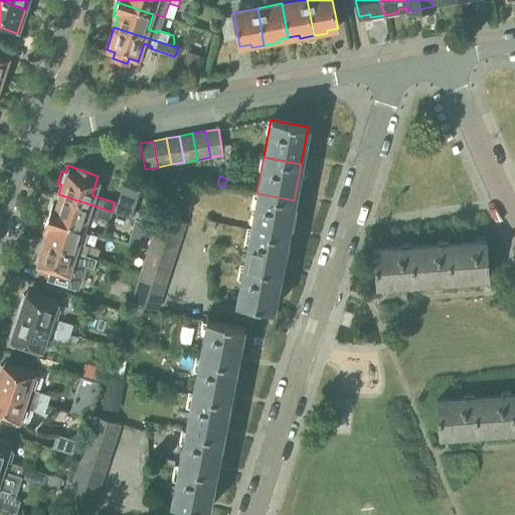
[(256,193),(249,230),(287,237),(294,200),(256,193)]
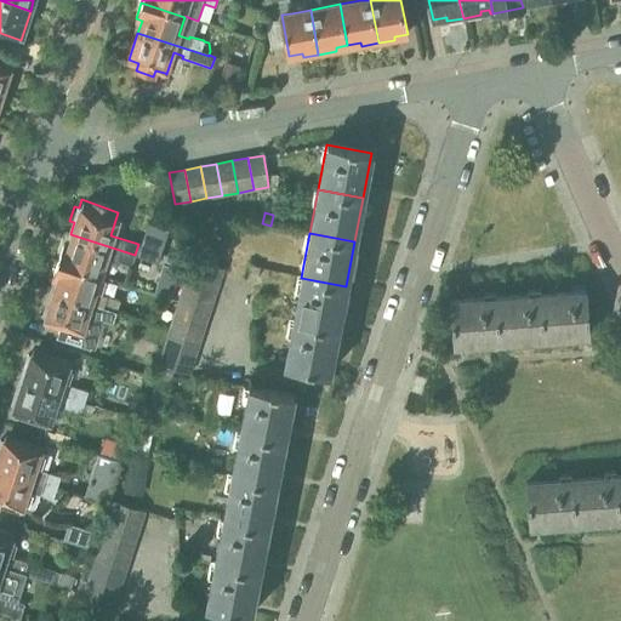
[(63,243),(57,263),(98,275),(103,257),(131,267),(135,255),(70,234),(67,244),(63,243)]
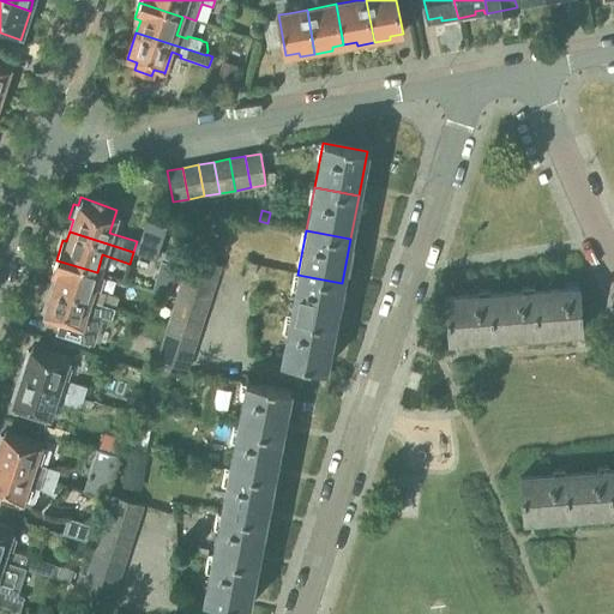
[(185,270),(216,280),(221,265),(209,262),(212,253),(197,248),(196,257),(190,256),(185,270)]
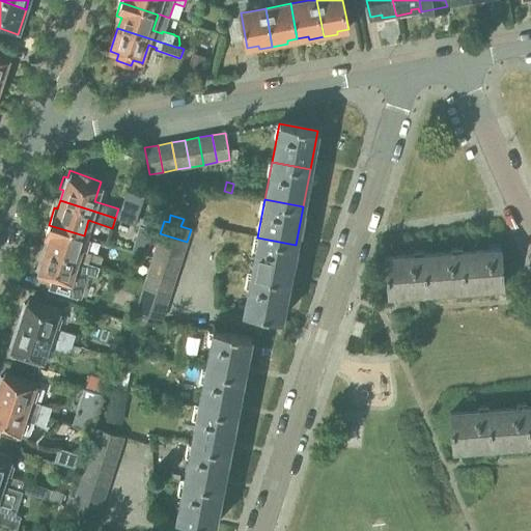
[(45,249),(100,267),(103,257),(80,250),(84,235),(49,225),(43,243),(47,244),(45,249)]
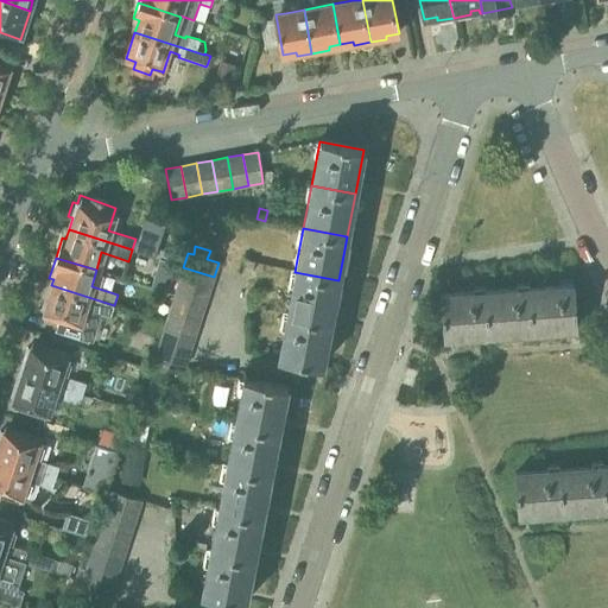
[(178,282),(209,292),(214,277),(183,267),(178,282)]
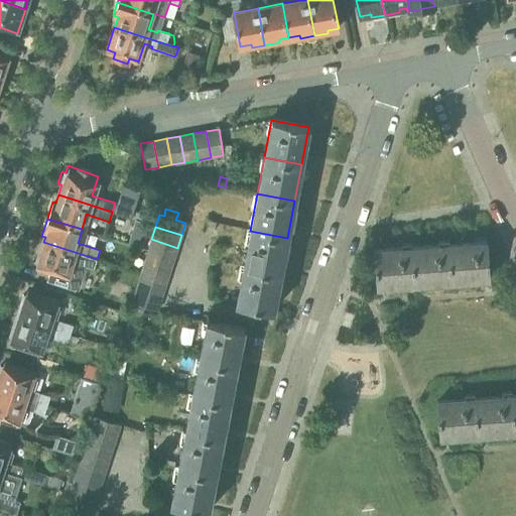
[(250,231),(243,267),(280,274),(287,238),(250,231)]
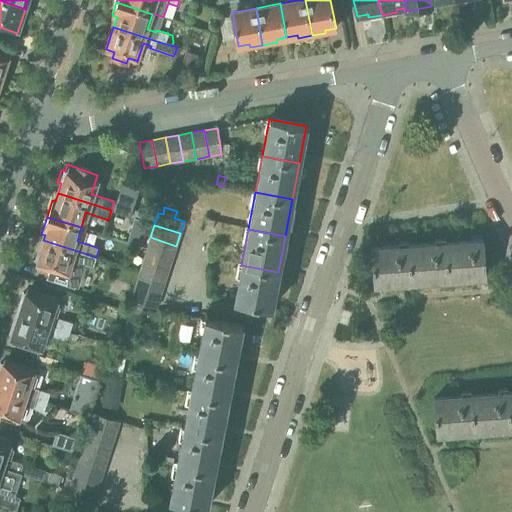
[(146,250),(172,258),(176,246),(150,237),(146,250)]
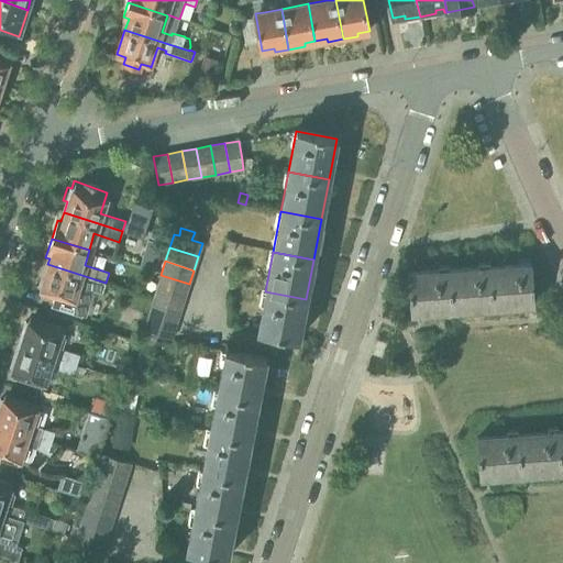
[(102,293),(106,283),(47,264),(44,275),(41,274),(36,286),(41,287),(37,295),(72,306),(78,283),(90,286),(89,289),(102,293)]
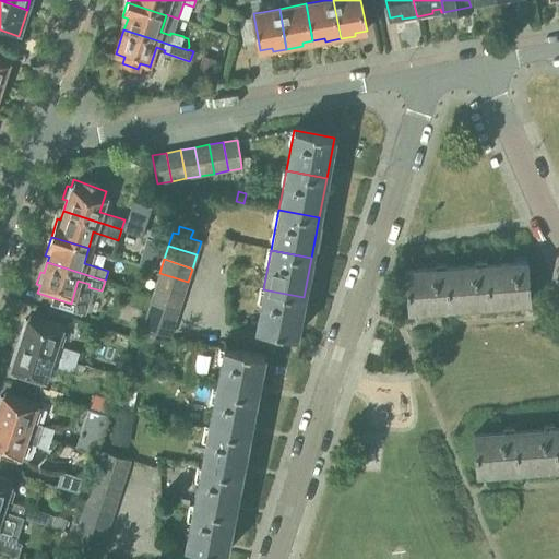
[(527,262),(523,263),(487,265),(489,306),(531,302),(527,262)]
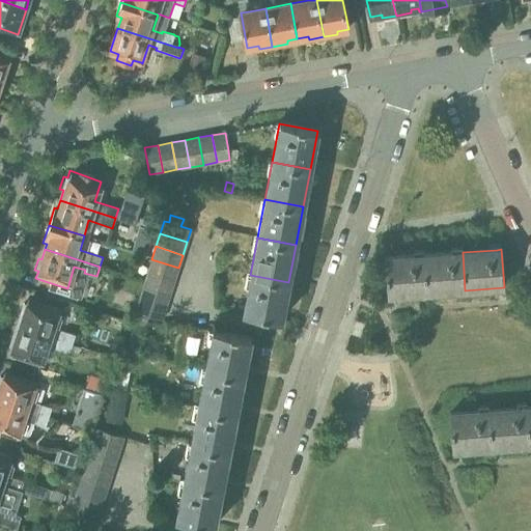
[(423,255),(426,294),(465,290),(463,252),(423,255)]
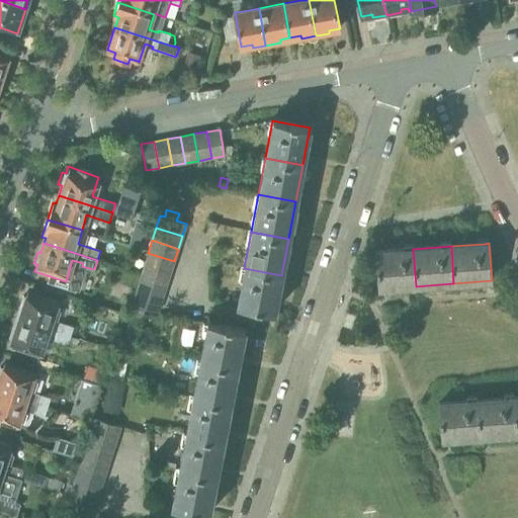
[(413,249),(374,252),(377,289),(416,286),(413,249)]
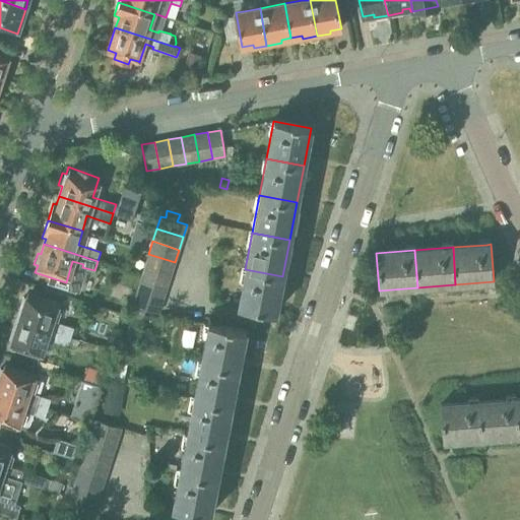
[(144,266),(171,275),(175,262),(148,254),(144,266)]
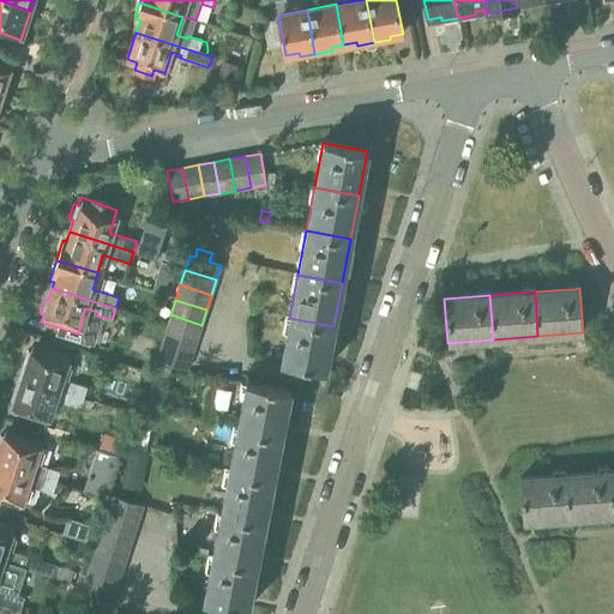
[(166,330),(197,339),(202,325),(170,314),(166,330)]
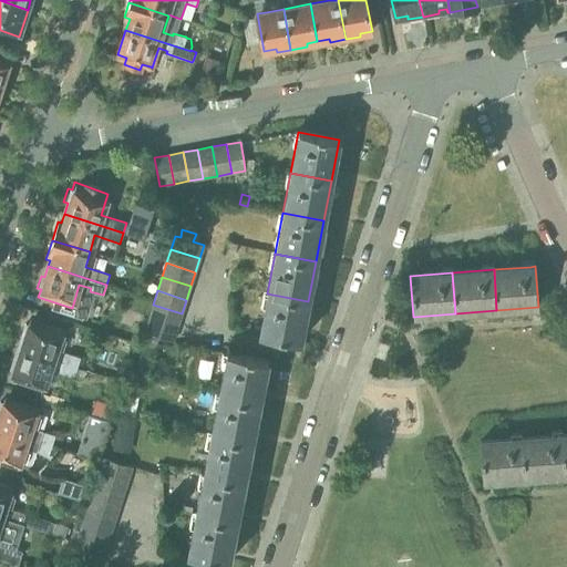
[(267,294),(259,334),(300,342),(308,301),(267,294)]
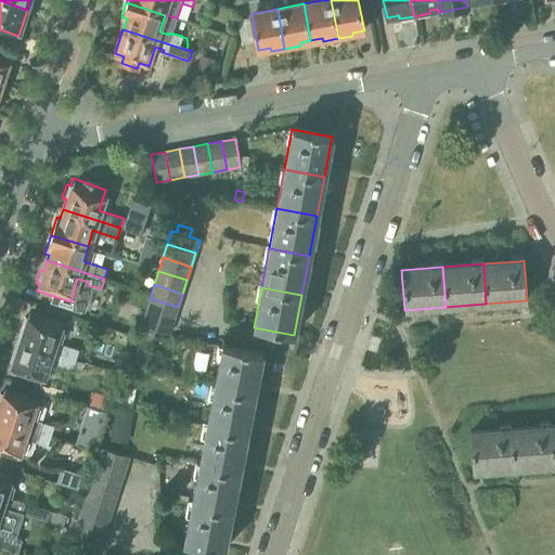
[(145,312),(173,321),(178,307),(150,298),(145,312)]
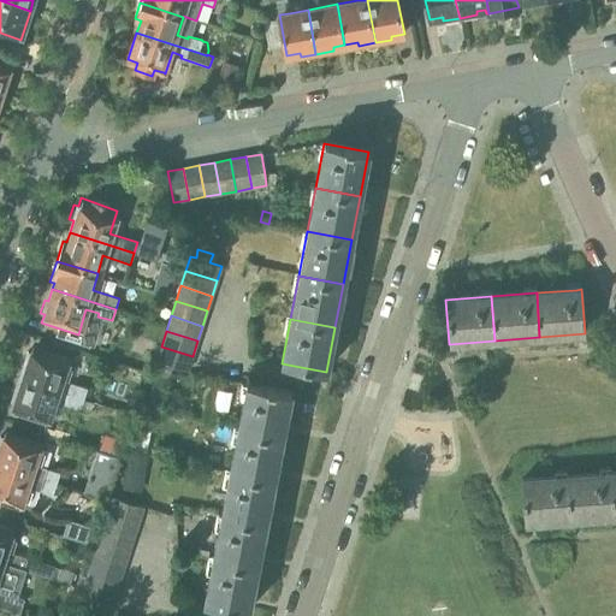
[(193,356),(161,347),(157,361),(188,371),(193,356)]
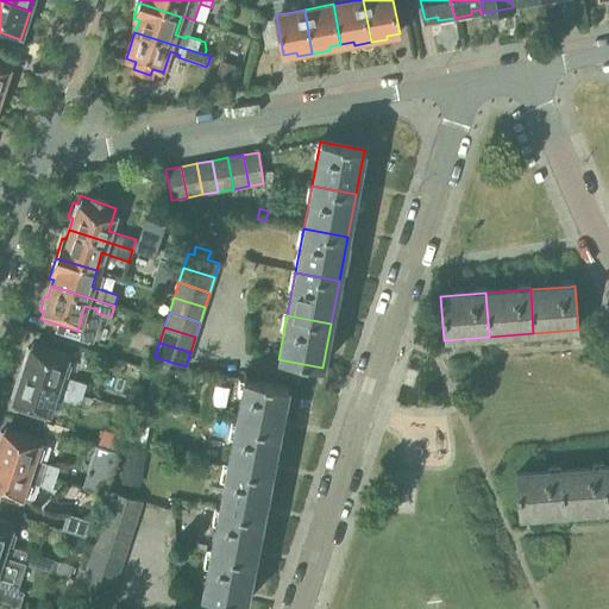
[(22,375),(83,394),(86,387),(86,385),(87,384),(87,383),(62,376),(67,358),(30,346),(22,375)]
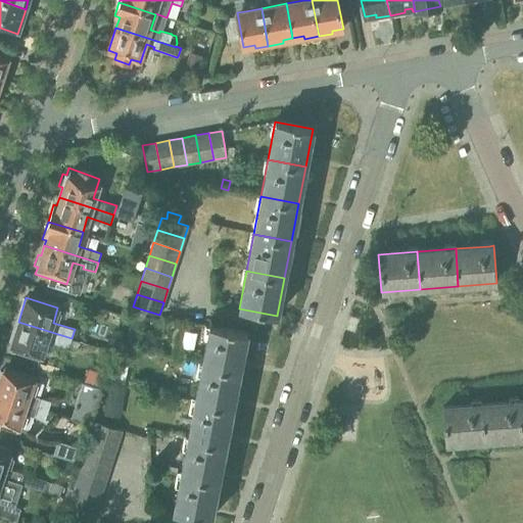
[(133,318),(127,334),(139,339),(145,322),(133,318)]
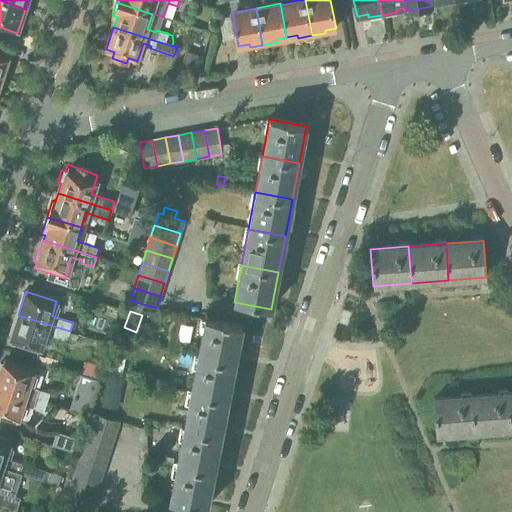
[(70,331),(18,315),(10,339),(41,349),(46,333),(55,336),(54,337),(67,341),(70,331)]
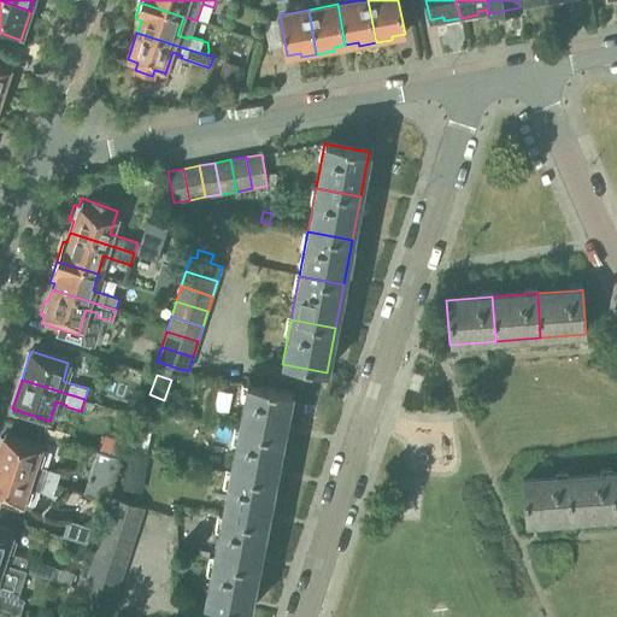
[(239,427),(283,435),(292,392),(248,383),(239,427)]
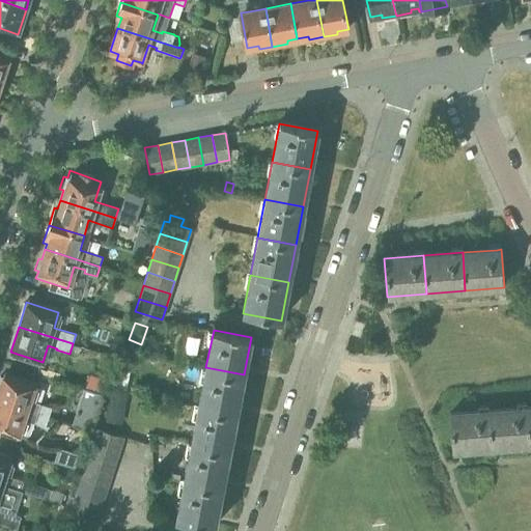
[(111,345),(108,355),(116,358),(119,348),(111,345)]
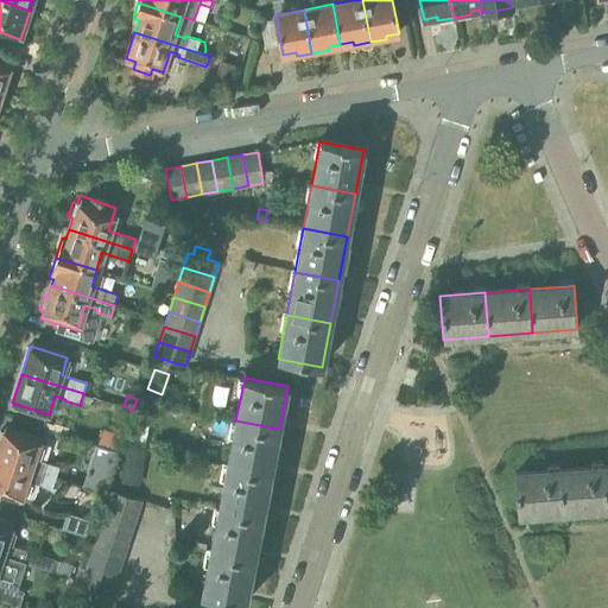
[(141,403),(133,441),(157,445),(160,431),(151,429),(156,405),(141,403)]
